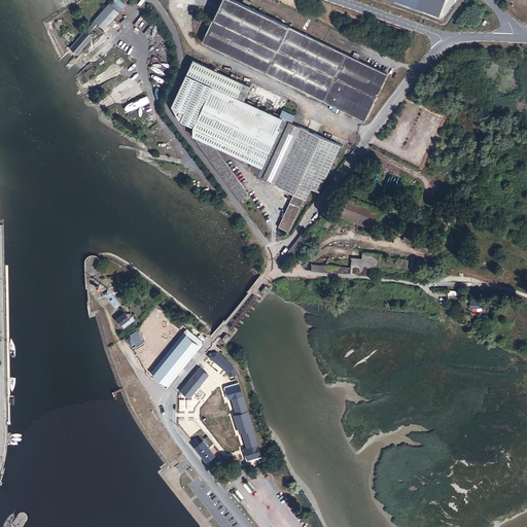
[(115,0),(112,5),(119,11),(127,4),(120,0),(115,0)]
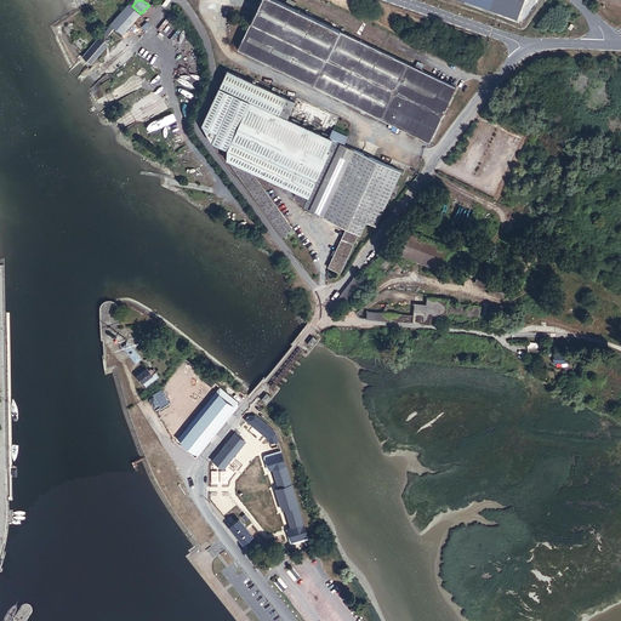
[(306,13),(277,0),(261,0),(238,50),(406,130),(420,136),(431,142),(444,115),(451,119),(455,110),(448,107),(457,86),(422,69),(423,68),(416,64),(416,67),(312,17),(313,15),(306,12),(306,13)]
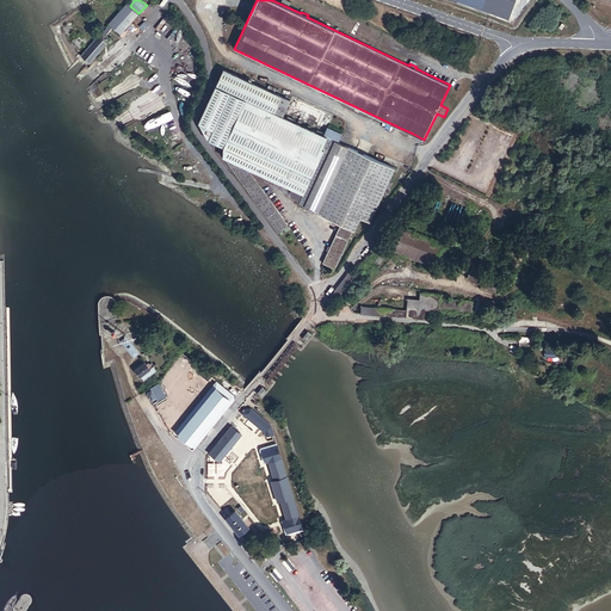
[(275,0),(298,11),(300,10),(279,0),(275,0)]
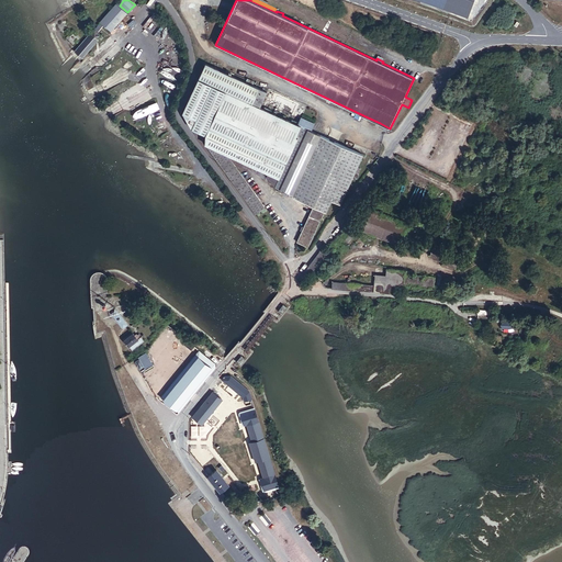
[(100,21),(112,31),(127,12),(120,6),(116,2),(100,21)]
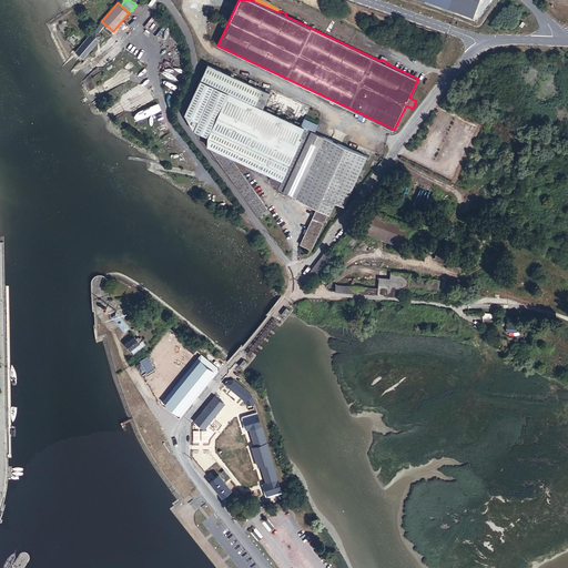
[(84,56),(100,38),(99,37),(102,33),(97,29),(93,32),(92,31),(77,49),(75,48),(74,49),(83,58),(84,57),(84,56)]
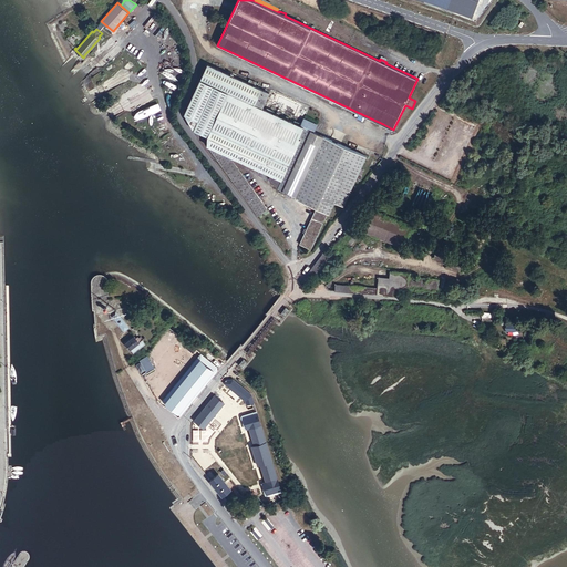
[(208,64),(198,85),(185,114),(195,130),(197,132),(207,136),(208,146),(222,166),(246,198),(285,253),(289,249),(284,240),(288,237),(230,161),(233,157),(270,174),(268,178),(278,189),(282,191),(291,195),(292,195),(295,196),(294,197),(316,207),(300,244),(311,248),(323,220),(327,213),(329,213),(333,200),(341,205),(357,173),(360,175),(362,168),(359,167),(364,156),(364,155),(363,155),(341,144),(313,131),(317,124),(306,119),(302,124),(295,121),(294,122),(287,119),(289,115),(301,122),(309,106),(274,90),(267,105),(278,111),(277,114),(274,112),(275,111),(268,109),(267,110),(263,107),(269,93),(255,86),(257,82),(249,79),(247,83),(208,64)]
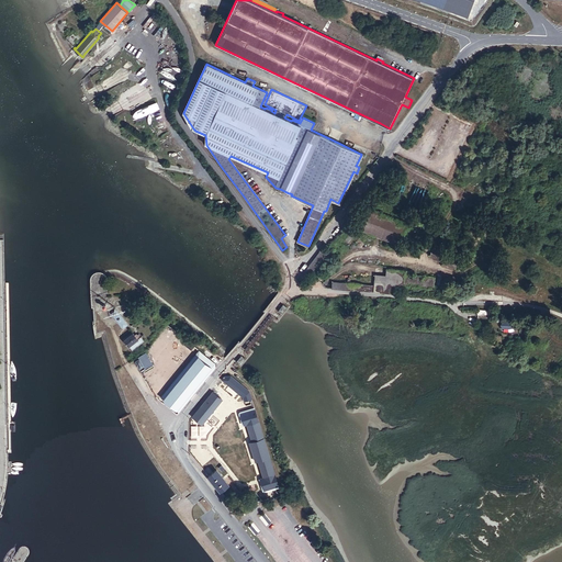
[(338,143),(360,154),(362,148),(339,137),(338,143)]
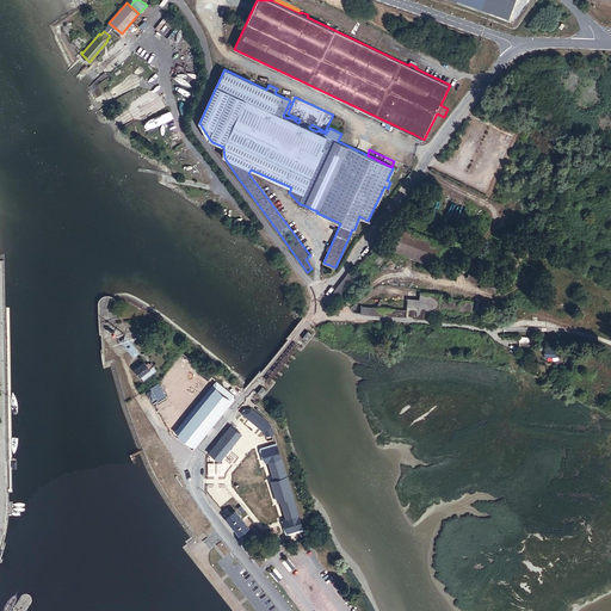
[(443,244),(400,224),(389,247),(432,266),(443,244)]
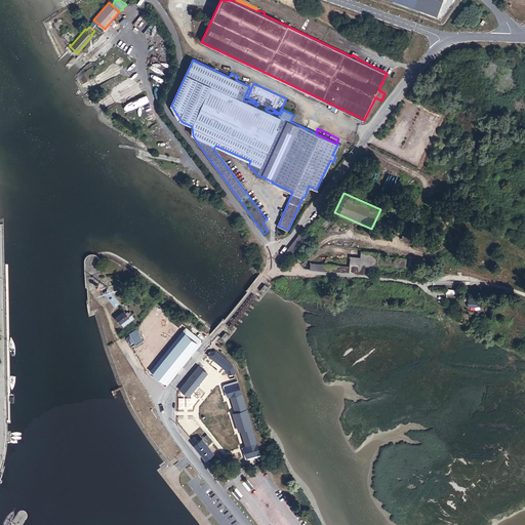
[(332,218),(324,212),(318,220),(327,227),(332,218)]
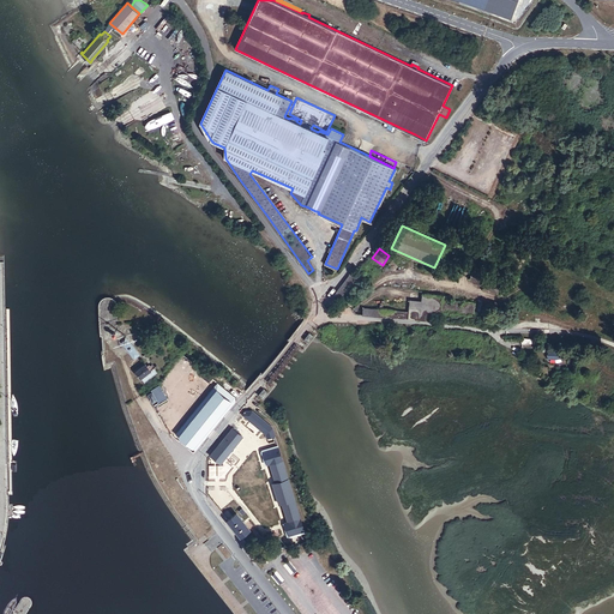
[(362,313),(425,319),(426,313),(440,314),(440,311),(441,298),(443,295),(422,294),(421,300),(409,299),(408,311),(363,307),(362,313)]
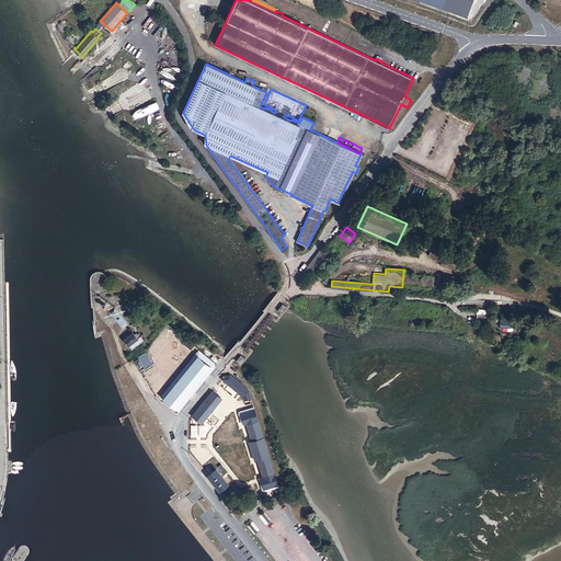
[(403,272),(402,284),(434,287),(435,276),(403,272)]
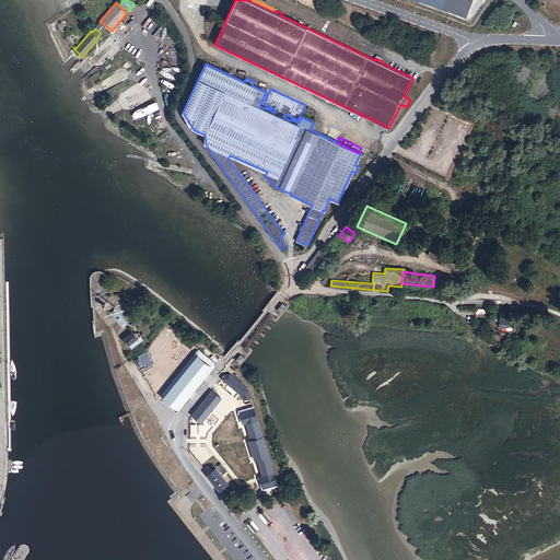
[(116,307),(112,312),(123,326),(128,323),(116,307)]
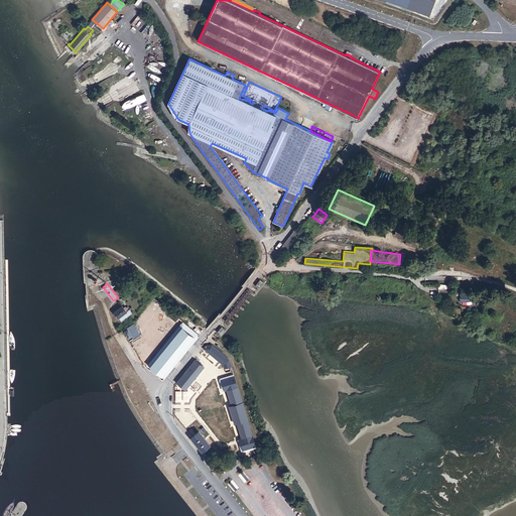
[(463,295),(460,295),(460,300),(469,301),(470,294),(466,294),(467,292),(463,292),(463,295)]
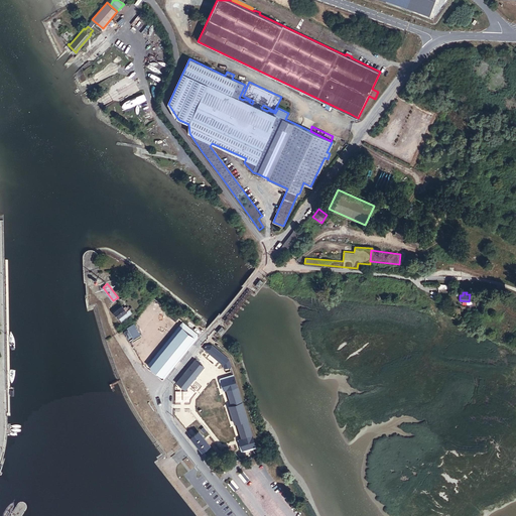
[(132,312),(128,306),(126,307),(125,306),(123,307),(122,306),(114,311),(121,320),(132,312)]
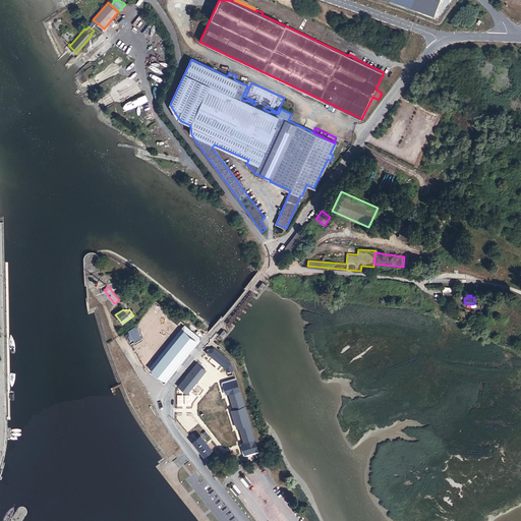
[(180,334),(184,329),(174,321),(170,326),(180,334)]
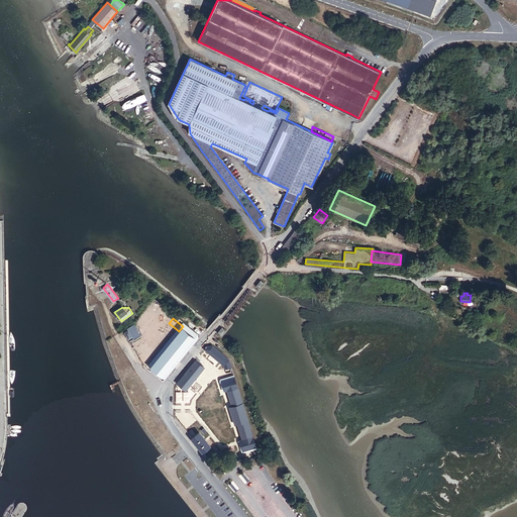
[(130,326),(127,328),(128,329),(132,335),(134,338),(139,334),(135,328),(133,330),(130,326)]
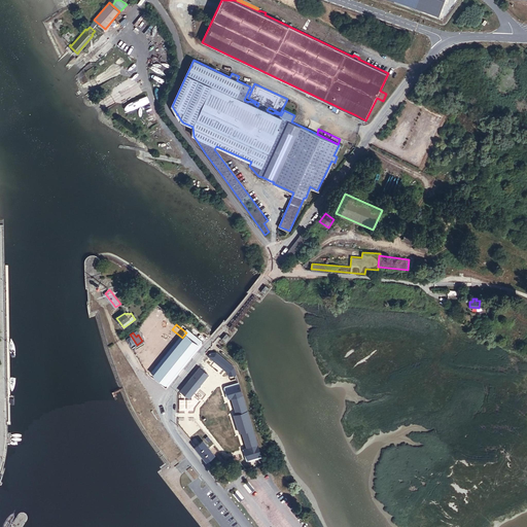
[(211,351),(208,355),(225,370),(231,362),(216,351),(211,351)]
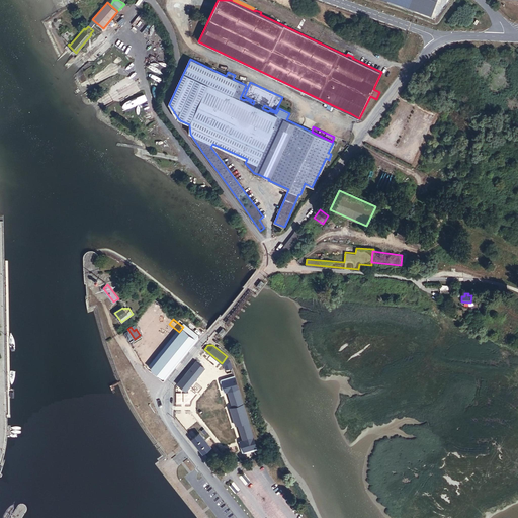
[(145,346),(138,351),(146,364),(153,360),(145,346)]
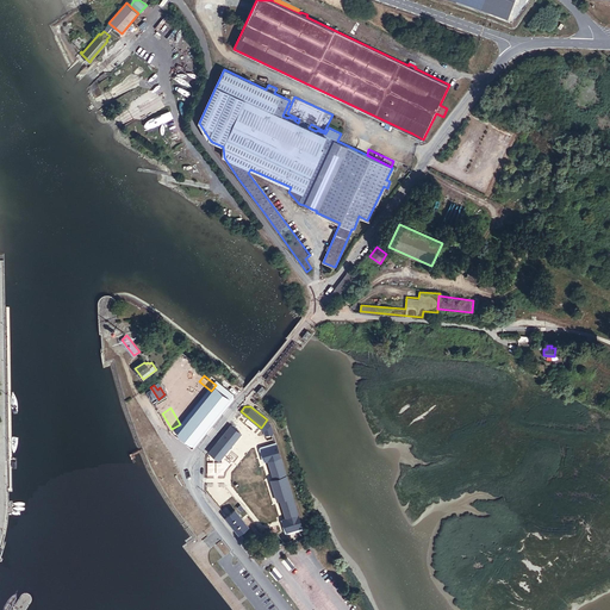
[(231,425),(209,452),(219,460),(242,434),(231,425)]
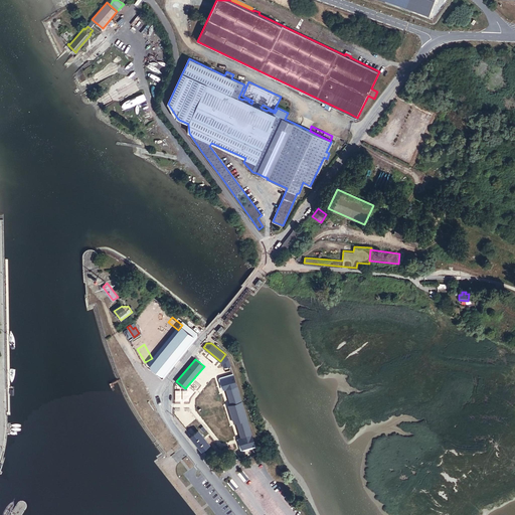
[(241,438),(253,434),(237,384),(226,387),(231,402),(229,403),(235,423),(237,422),(241,438)]
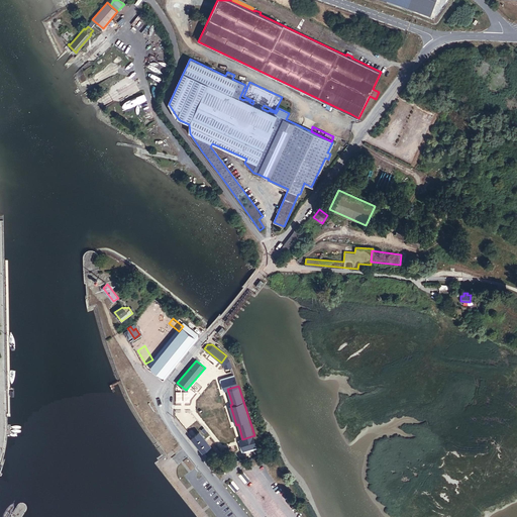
[(191,437),(203,451),(211,444),(205,437),(200,430),(191,437)]
